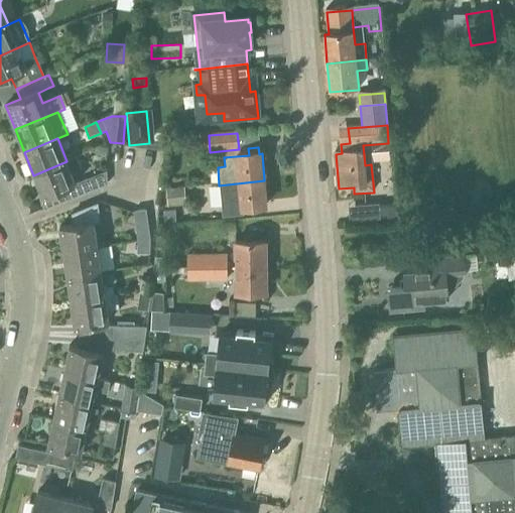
[(45,212),(63,205),(94,191),(89,180),(77,185),(72,174),(85,169),(80,157),(67,162),(67,161),(33,175),(43,199),(40,201),(45,212)]
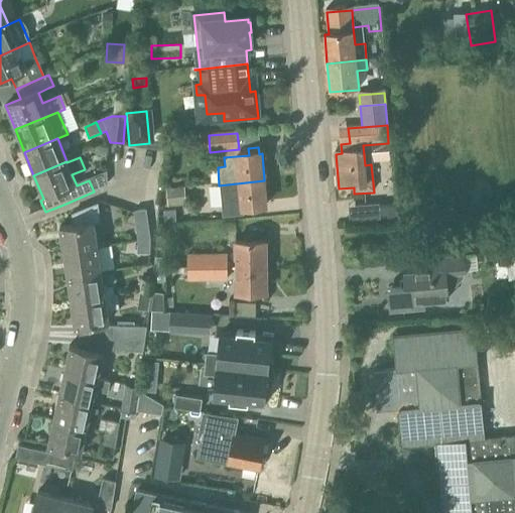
[(264,180),(219,185),(223,218),(244,216),(243,210),(267,208),(264,180)]
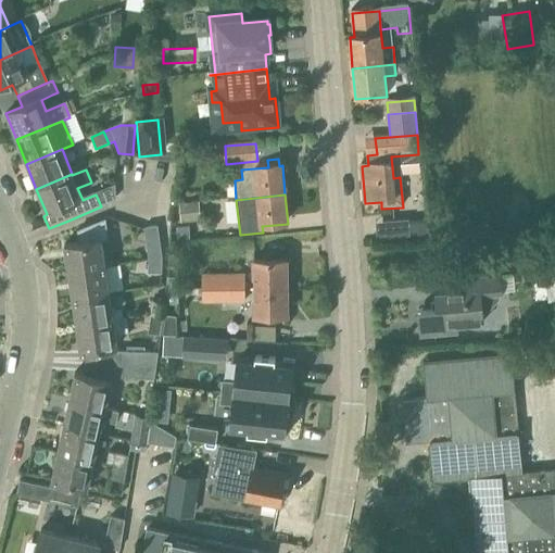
[(199,210),(186,211),(188,228),(201,226),(199,210)]
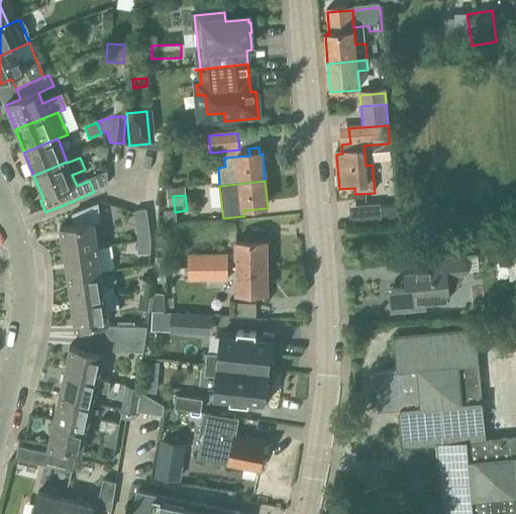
[(60,229),(64,254),(99,249),(95,227),(101,226),(98,206),(72,216),(74,227),(60,229)]
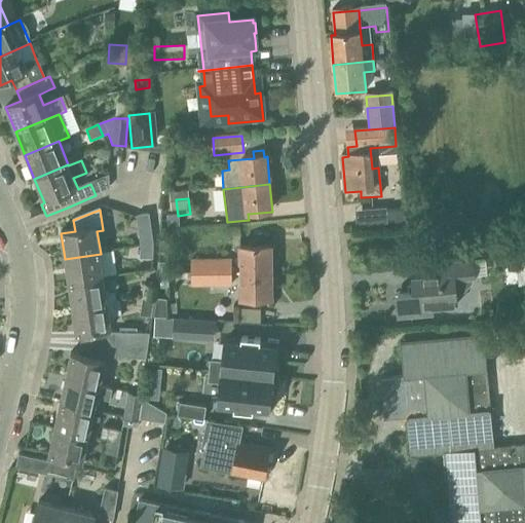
[(387,210),(367,212),(368,227),(388,225),(387,210)]
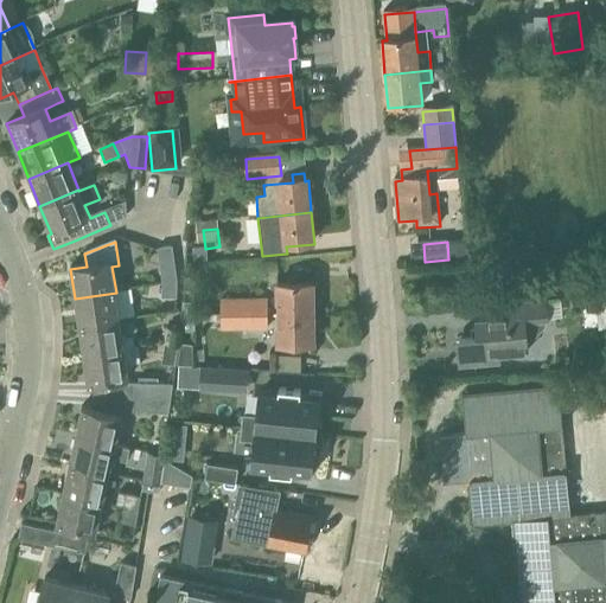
[(172,249),(159,250),(163,286),(177,283),(172,249)]
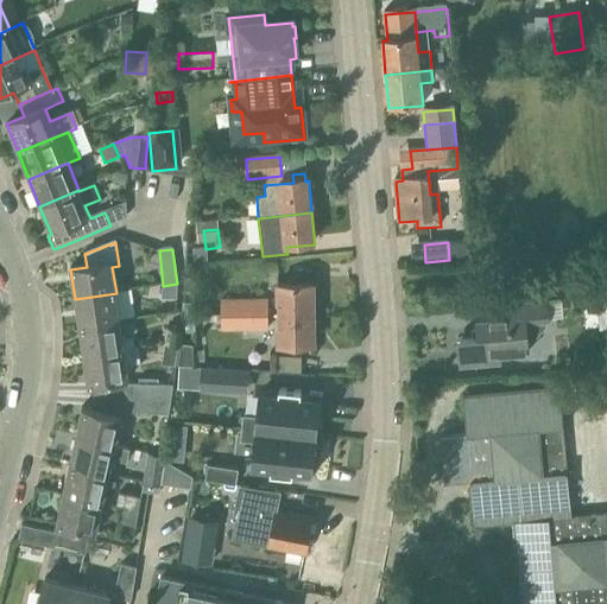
[(163,299),(177,300),(177,284),(163,286),(163,299)]
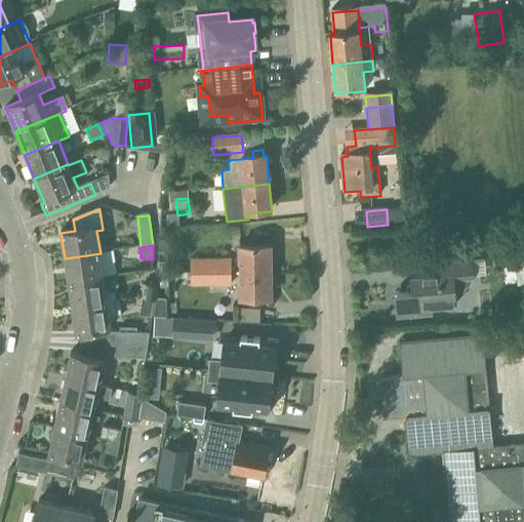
[(241,274),(272,274),(271,247),(241,247),(241,274)]
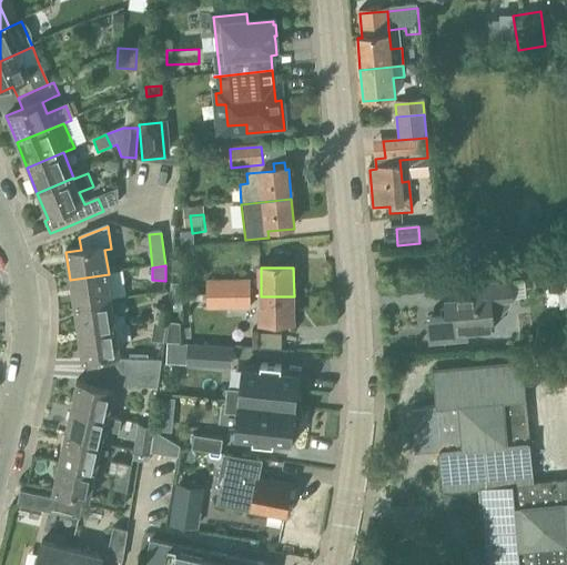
[(74,308),(113,301),(109,274),(70,280),(74,308)]
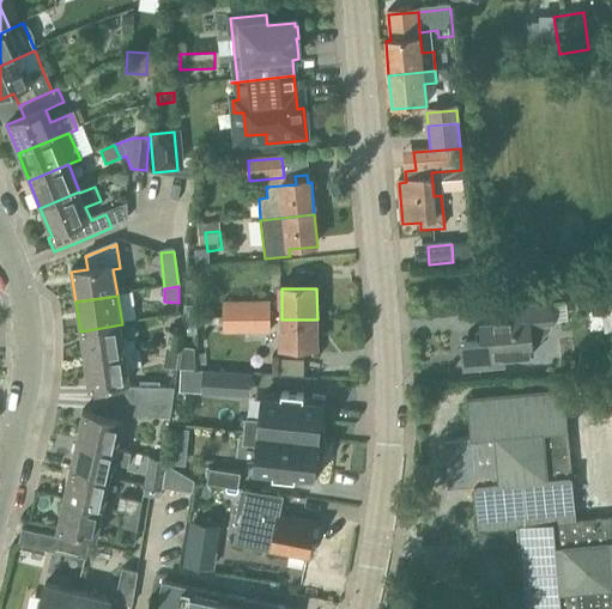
[(533,342),(540,342),(547,333),(547,326),(553,324),(552,304),(513,308),(514,323),(486,326),(494,370),(506,369),(504,360),(534,358),(533,342)]
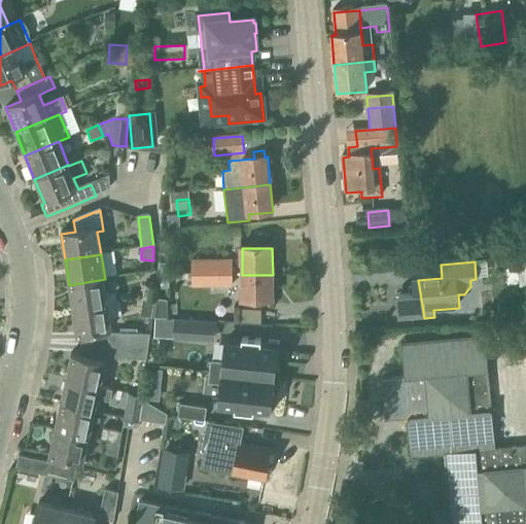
[(193,275),(233,275),(233,263),(193,263),(193,275)]
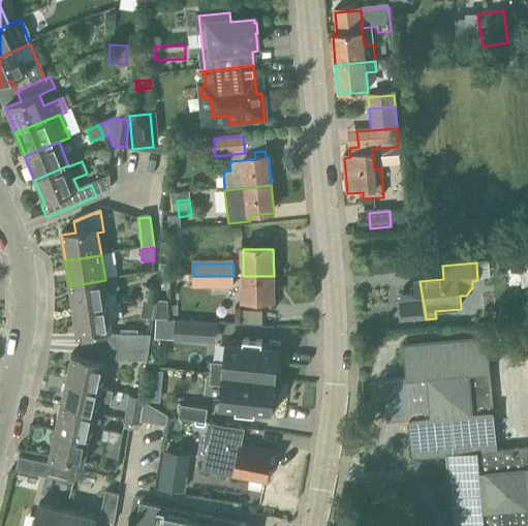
[(234,276),(193,276),(193,288),(234,288),(234,276)]
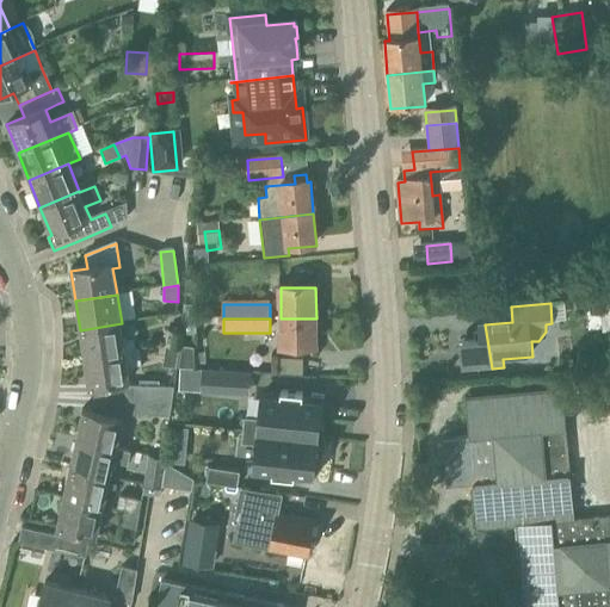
[(316,319),(281,319),(281,348),(316,348),(316,319)]
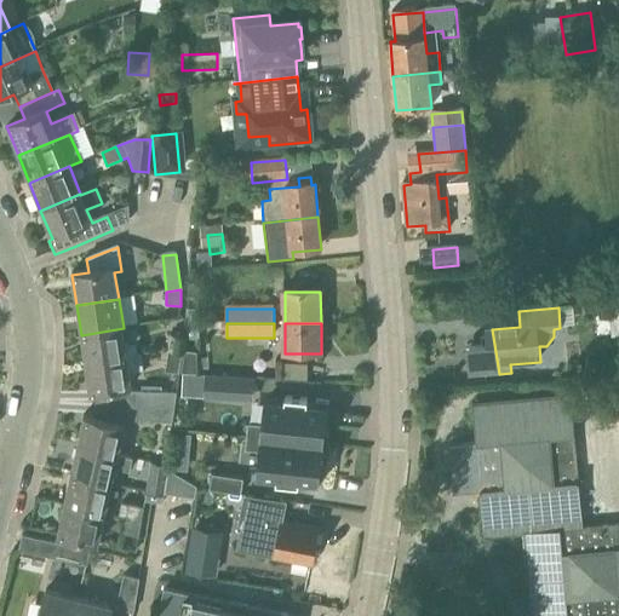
[(137,346),(126,347),(124,328),(81,335),(86,364),(138,357),(137,346)]
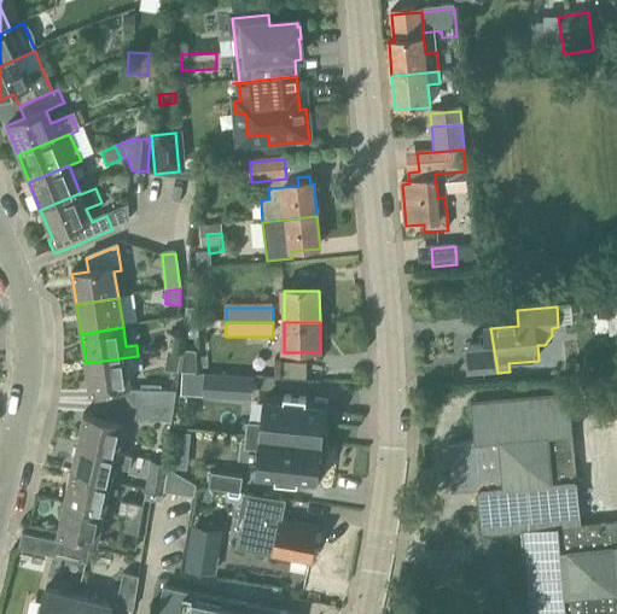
[(498,373),(490,328),(484,328),(485,344),(464,346),(466,375),(498,373)]
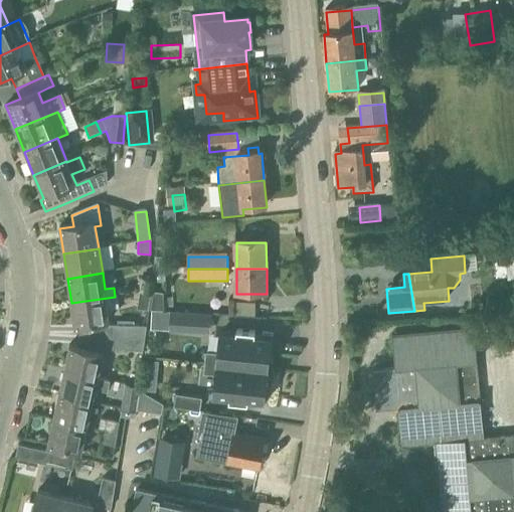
[(154,283),(142,281),(140,293),(151,294),(153,295),(153,293),(154,283)]
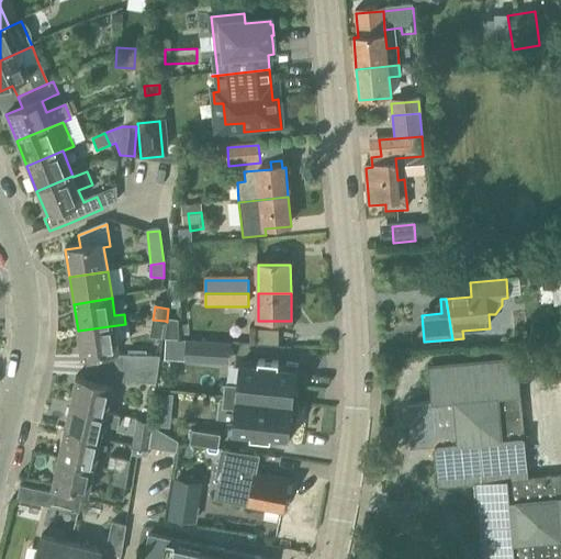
[(165,322),(161,341),(166,341),(181,342),(181,339),(180,326),(180,322),(167,320),(167,322),(165,321),(165,322)]
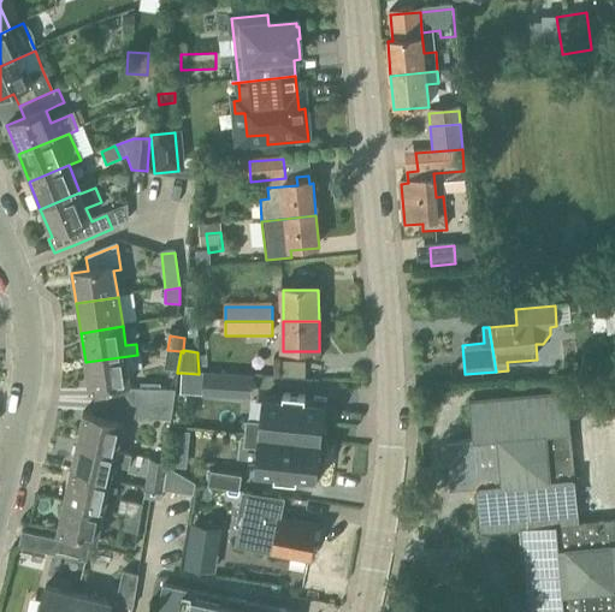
[(141,354),(137,355),(86,362),(90,392),(131,386),(129,373),(143,370),(141,354)]
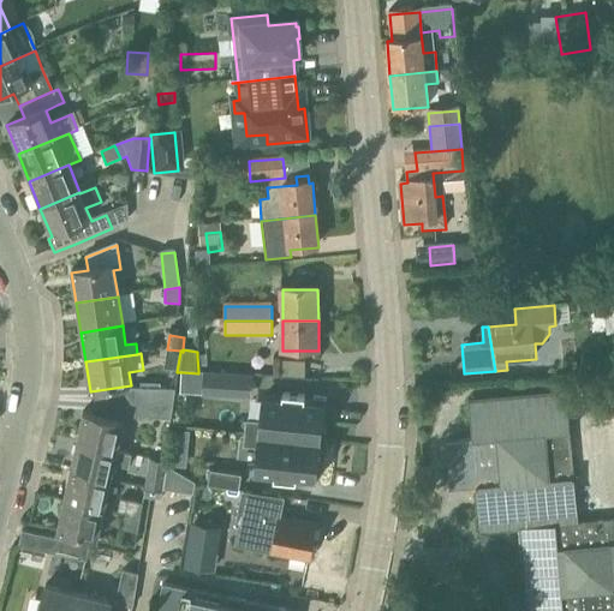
[(300,364),(282,364),(284,378),(300,378),(300,364)]
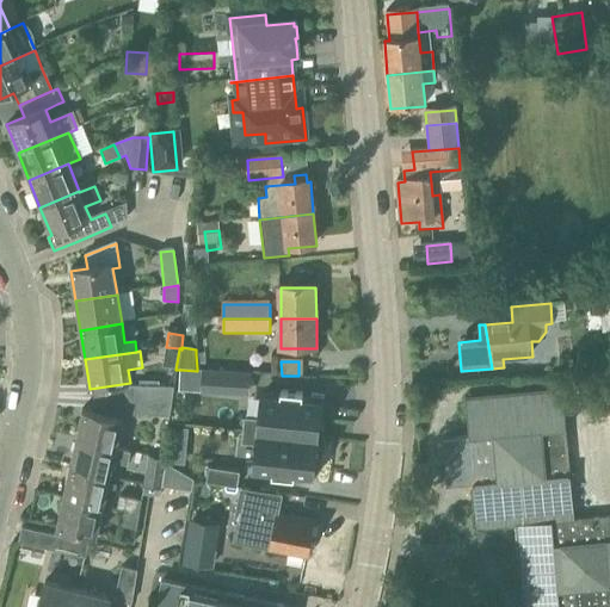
[(251,381),(204,377),(203,397),(250,401),(251,381)]
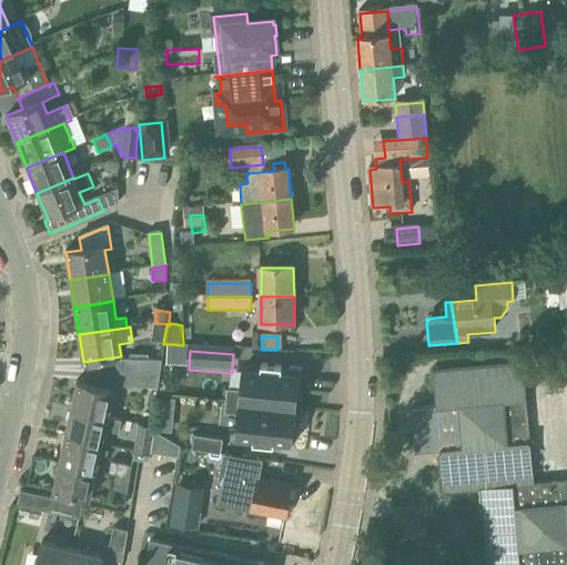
[(125,374),(161,375),(162,363),(127,361),(125,374)]
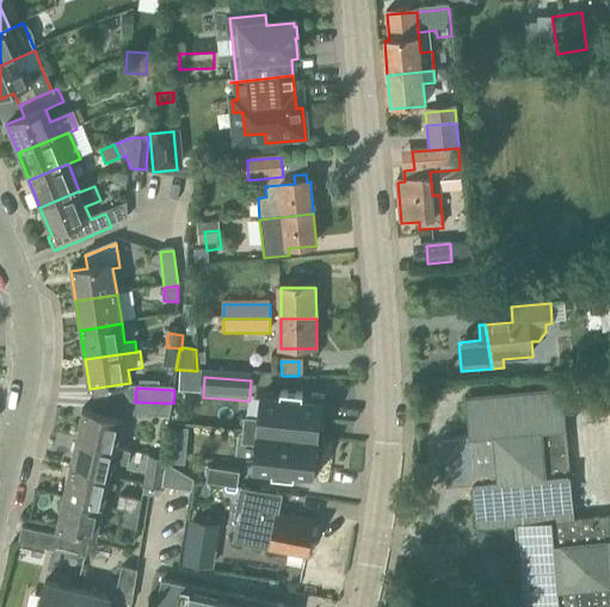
[(478,530),(518,526),(574,521),(562,391),(467,400),(470,439),(443,441),(447,479),(447,489),(474,487),(478,530)]
